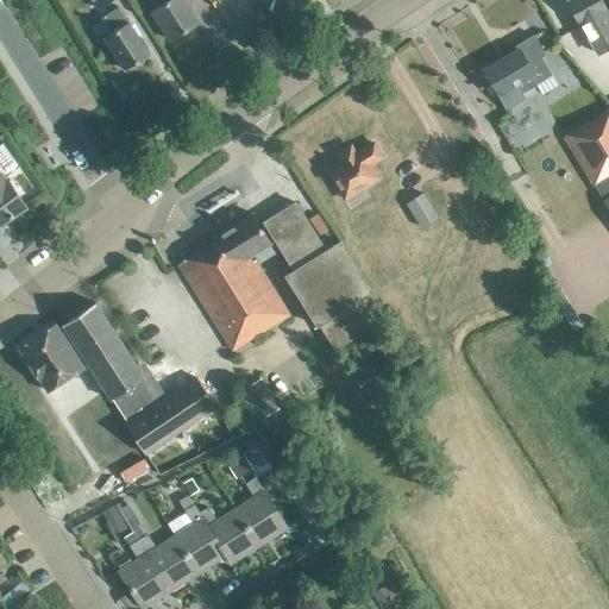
[(170,39),(198,22),(183,0),(145,0),(152,10),(151,11),(170,39)]
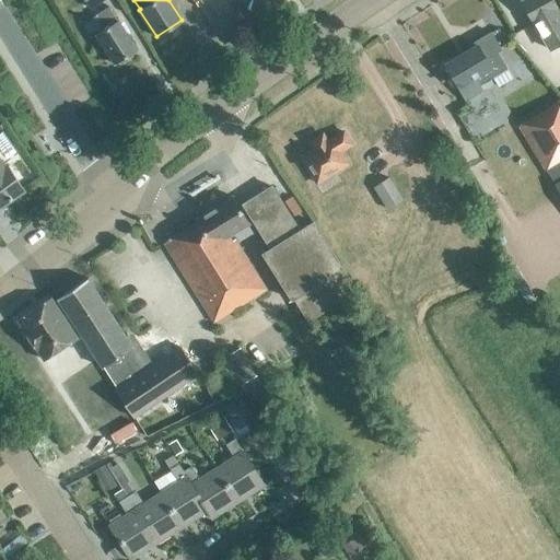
[(548,49),(559,42),(559,12),(559,13),(556,9),(557,9),(551,0),(522,0),(521,1),(548,49)]
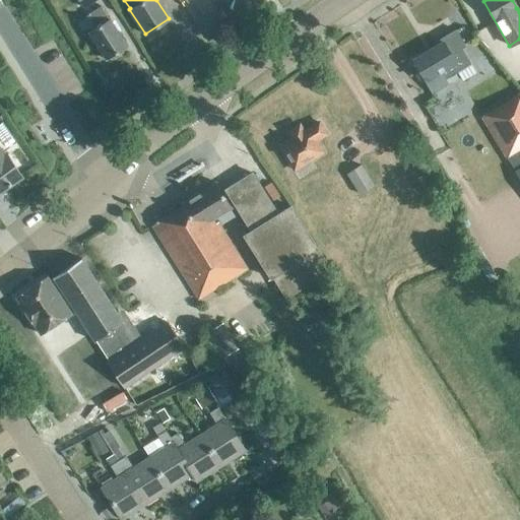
[(106,59),(126,46),(109,18),(100,6),(87,13),(95,26),(88,31),(106,59)]
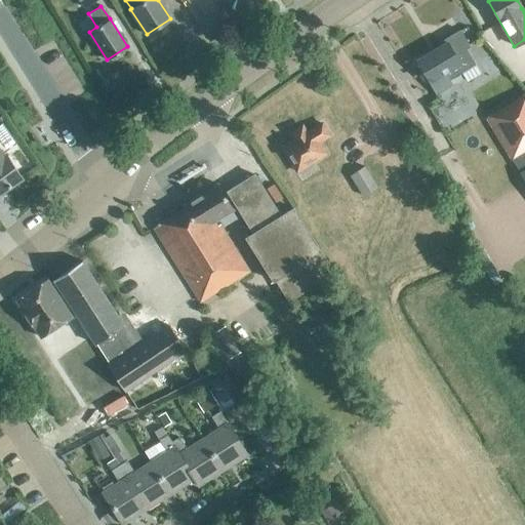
[(446,42),(416,61),(429,82),(427,83),(434,94),(450,85),(447,80),(474,64),(466,48),(470,46),(459,30),(444,39),(446,42)]
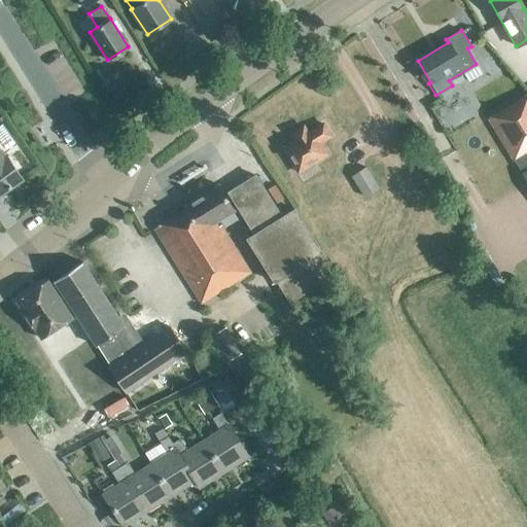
[(526,93),(487,117),(513,160),(514,160),(521,172),(521,173),(526,182),(526,93)]
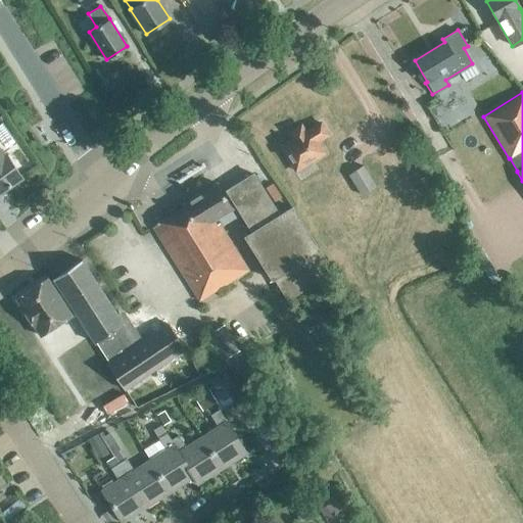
[(280,146),(293,168),(312,156),(314,159),(324,153),(317,141),(327,134),(320,123),(304,132),(300,126),(289,133),(293,138),(280,146)]
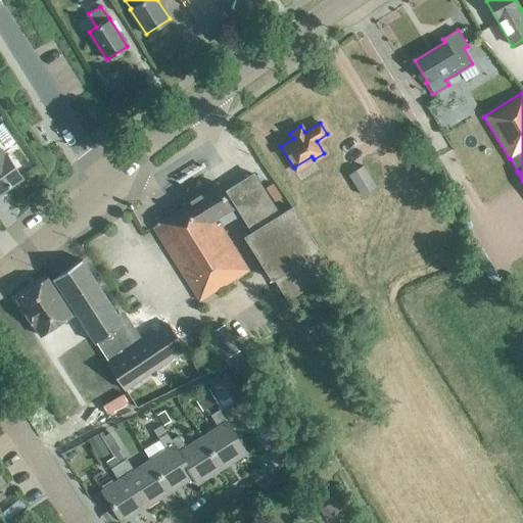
[(0,191),(21,177),(5,153),(4,154),(0,148),(0,191)]
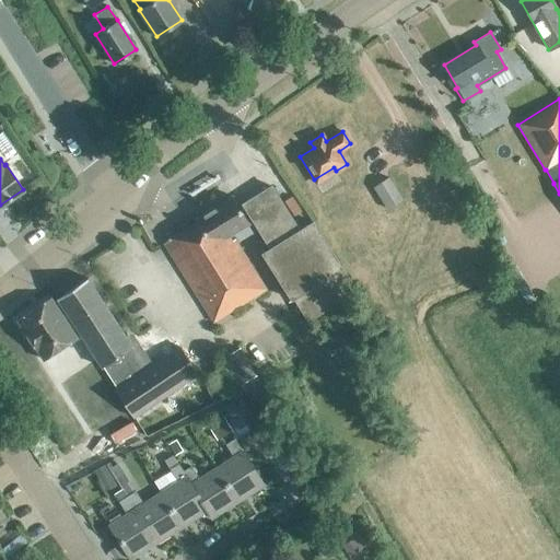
[(386,208),(401,199),(387,177),(373,186),(386,208)]
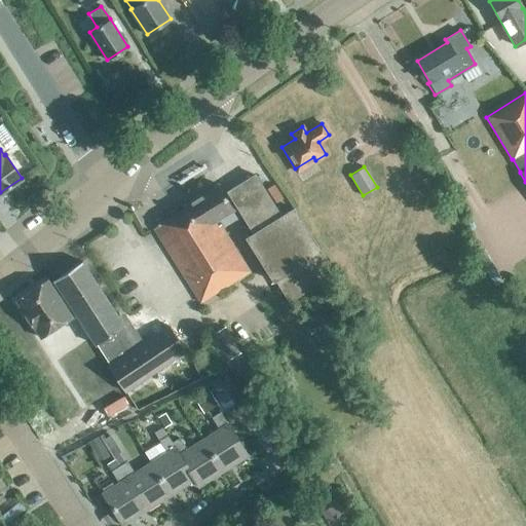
[(289,301),(334,272),(293,208),(280,216),(255,175),(227,192),(253,233),(246,237),(273,282),(275,279),(289,301)]
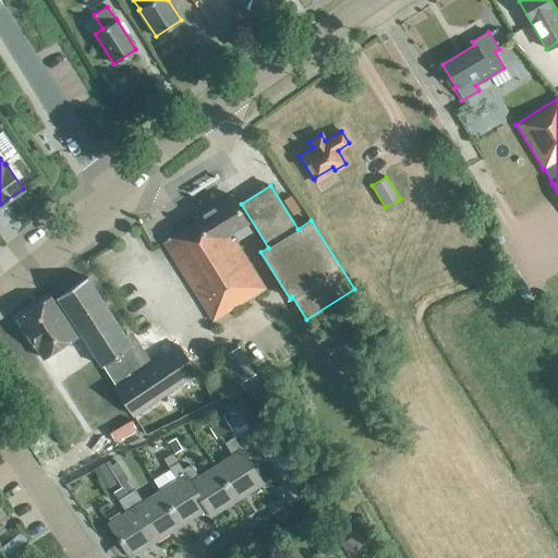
[(211,320),(265,288),(233,238),(231,240),(228,234),(247,222),(230,194),(193,218),(195,221),(162,242),(211,320)]
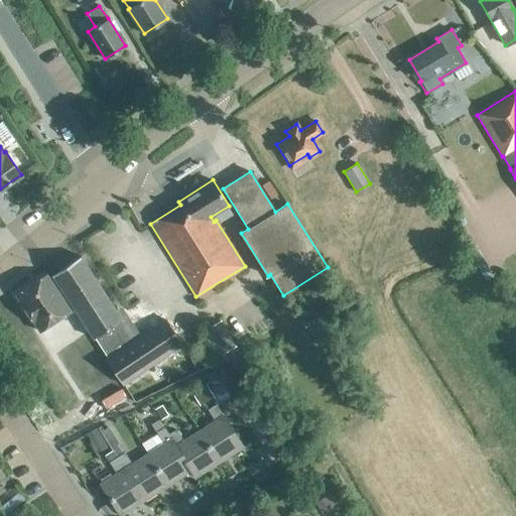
[(123,384),(182,345),(164,318),(134,338),(81,256),(51,275),(93,338),(94,337),(107,357),(106,358),(123,384)]
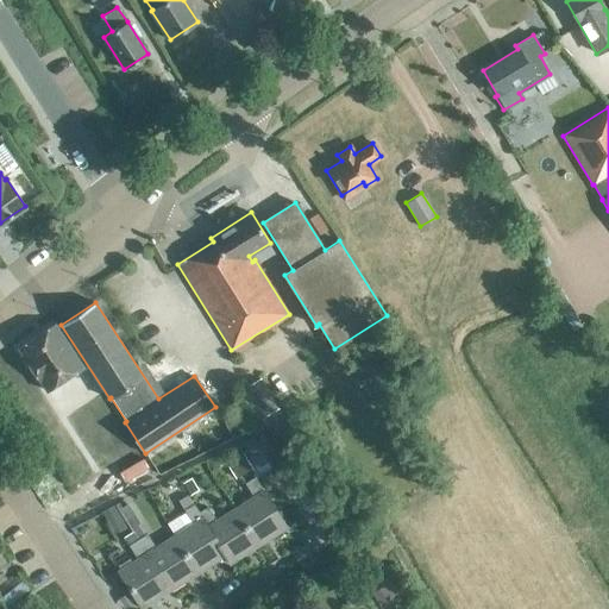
[(46,390),(83,366),(55,324),(18,347),(46,390)]
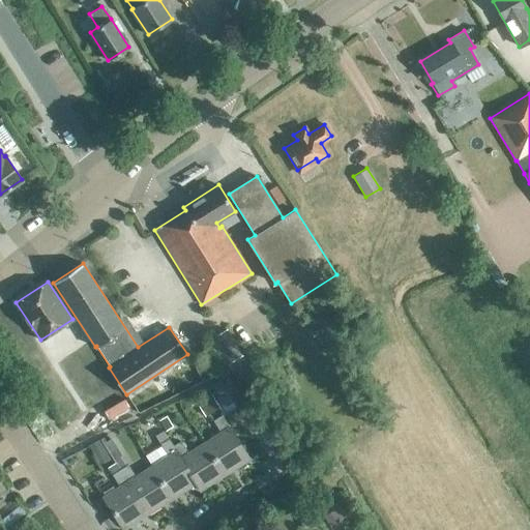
[(226,329),(211,339),(225,361),(239,353),(226,329)]
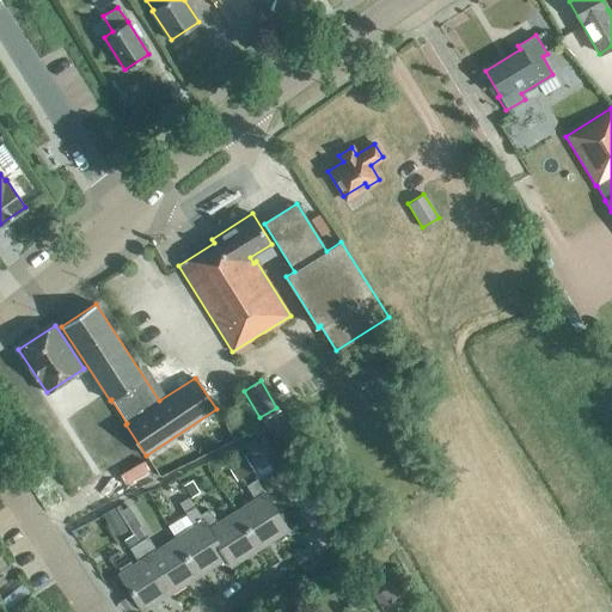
[(25,405),(37,426),(50,418),(38,397),(34,390),(20,397),(25,405)]
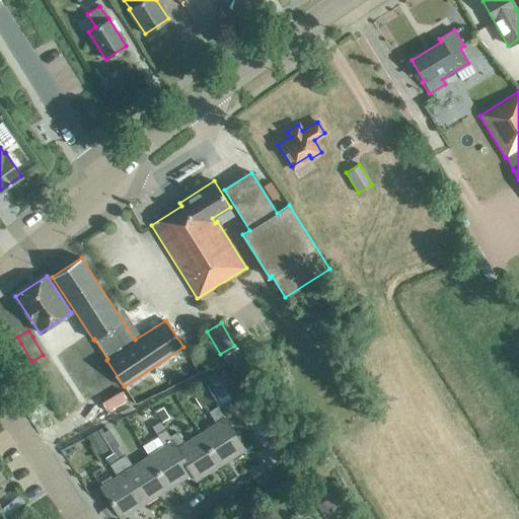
[(216,375),(209,380),(214,388),(221,384),(216,375)]
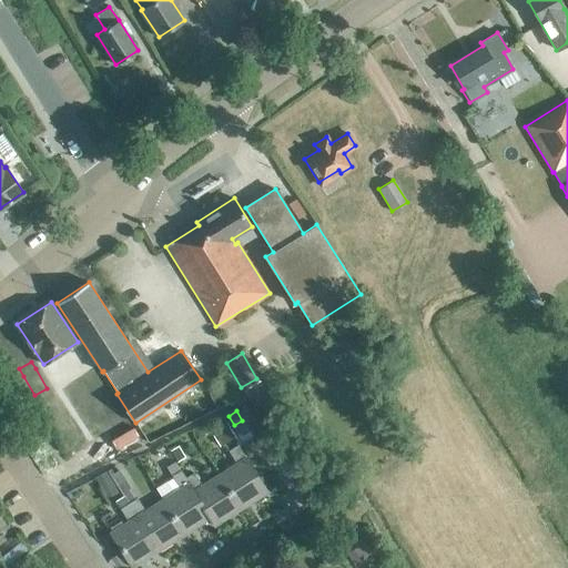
[(219,474),(241,509),(267,492),(244,456),(236,445),(229,450),(236,463),(219,474)]
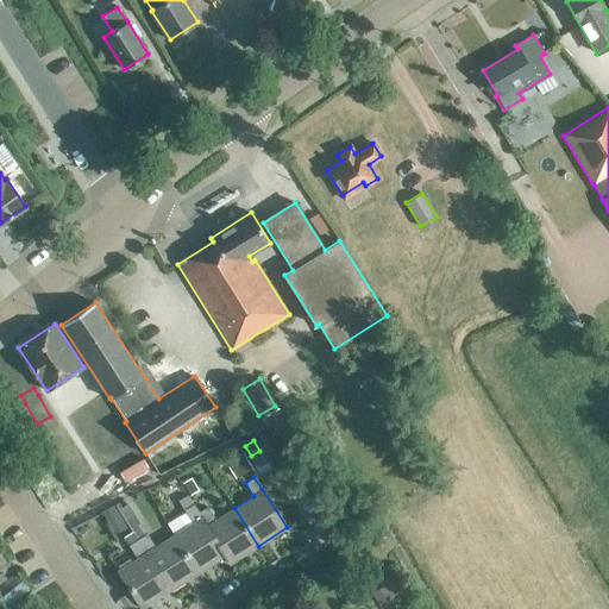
[(173,537),(196,572),(224,554),(198,513),(199,512),(187,494),(179,500),(193,523),(173,537)]
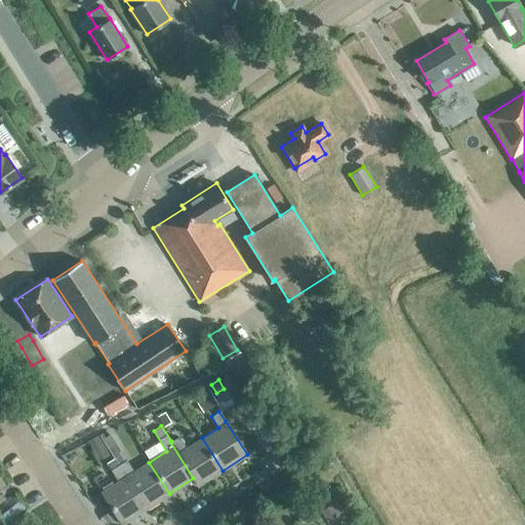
[(146,509),(169,493),(149,462),(133,472),(126,460),(125,460),(119,451),(121,450),(111,434),(106,438),(103,433),(98,435),(118,466),(146,509)]
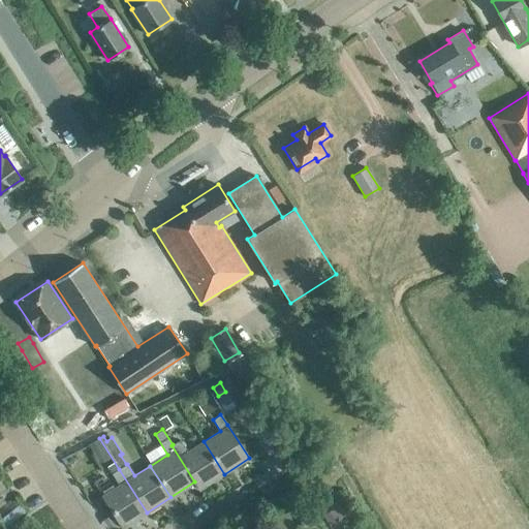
[(180,440),(173,444),(172,445),(194,481),(199,490),(224,474),(204,441),(187,452),(180,440)]
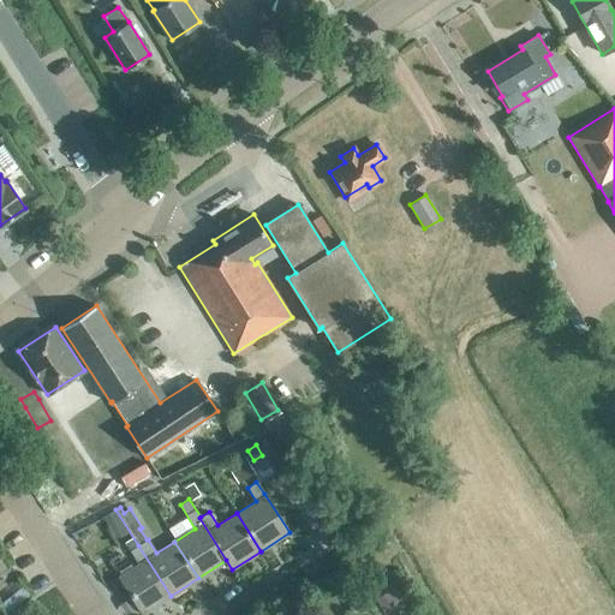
[(143,614),(171,596),(138,545),(130,550),(138,563),(119,577),(143,614)]
